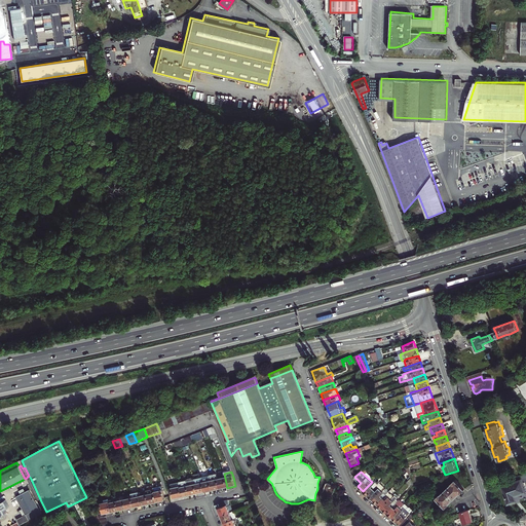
[(227,488),(224,474),(217,475),(220,489),(227,488)]
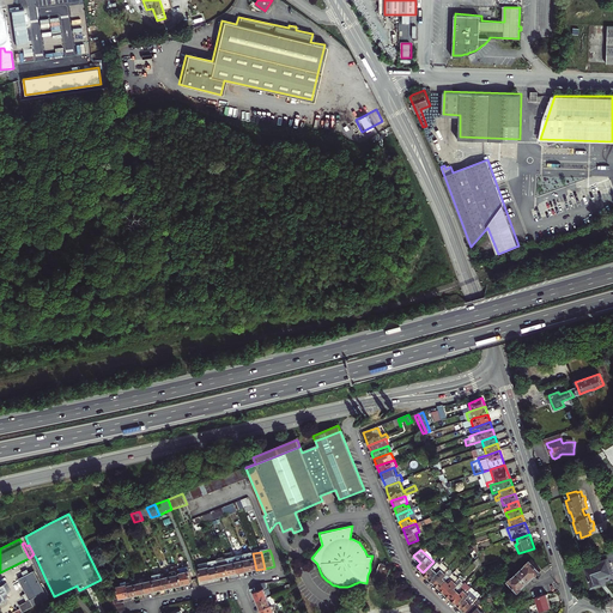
[(256,570),(253,553),(244,554),(246,560),(248,572),(256,570)]
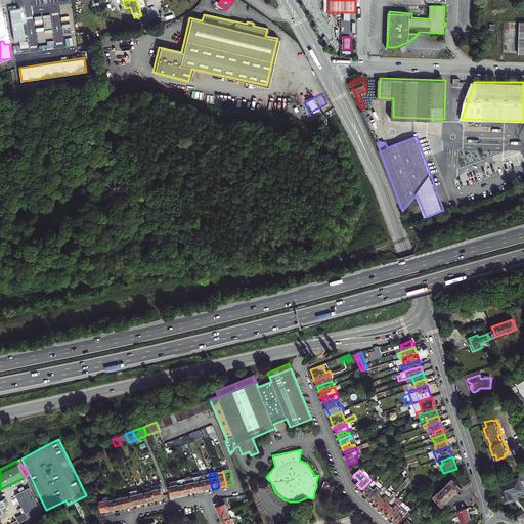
[(201,476),(193,478),(197,492),(205,490),(202,478),(201,476)]
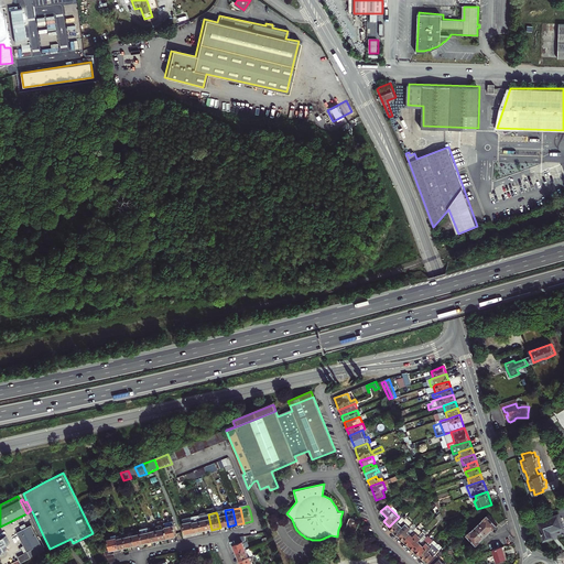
[(220,528),(228,527),(226,516),(224,517),(224,512),(217,514),(220,528)]
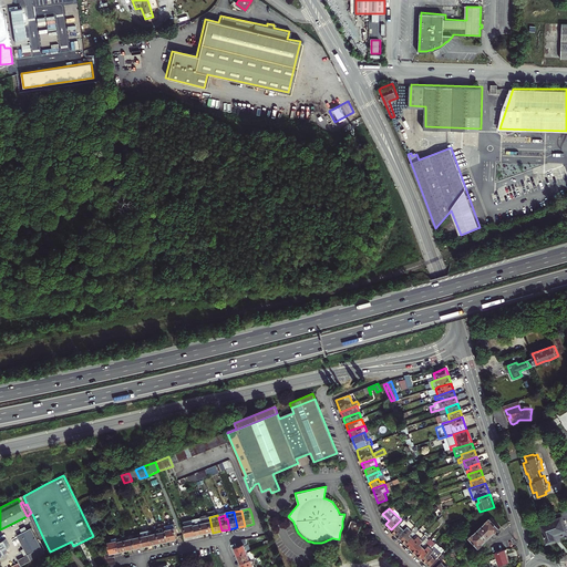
[(43,538),(33,516),(29,518),(39,540),(43,538)]
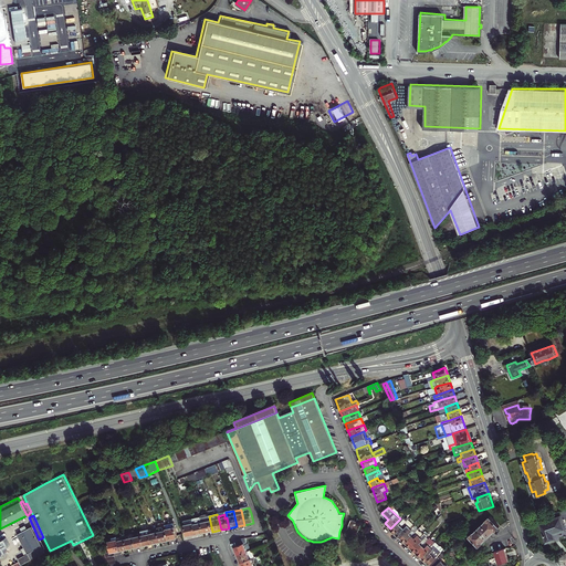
[(212,532),(209,516),(200,519),(205,533),(212,532)]
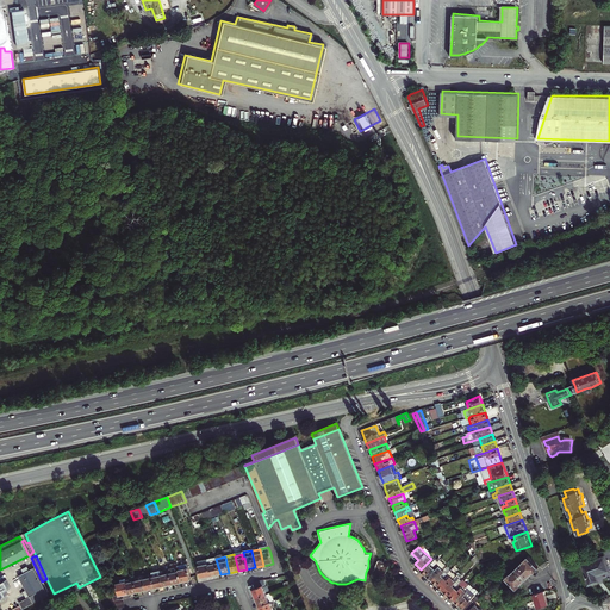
[(524,561),(511,574),(510,573),(506,578),(516,589),(521,584),(534,572),(539,568),(528,558),(523,561),(524,561)]
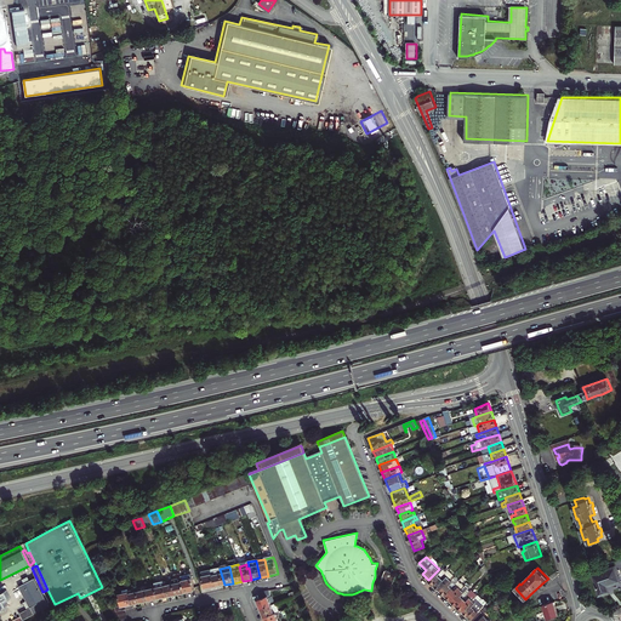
[(224,585),(220,569),(212,570),(215,587),(224,585)]
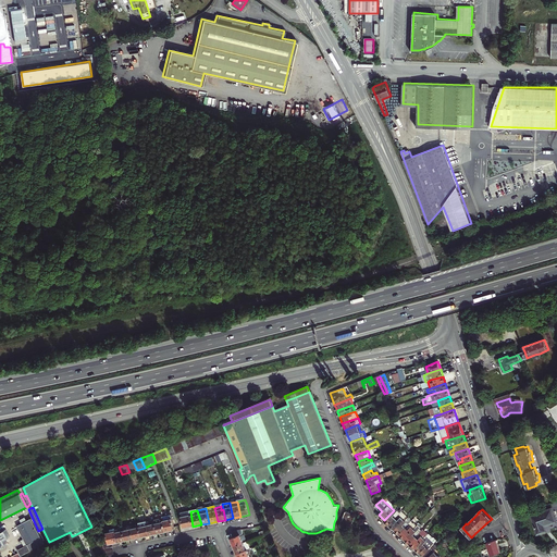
[(384,520),(390,524),(397,516),(395,514),(396,512),(394,510),(384,520)]
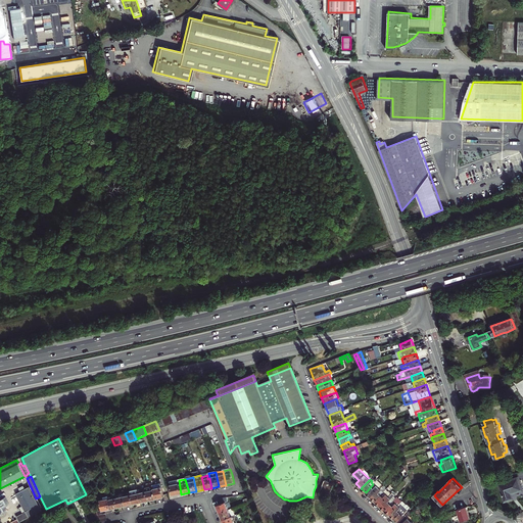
[(518,479),(500,485),(504,500),(512,496),(511,491),(521,488),(518,479)]
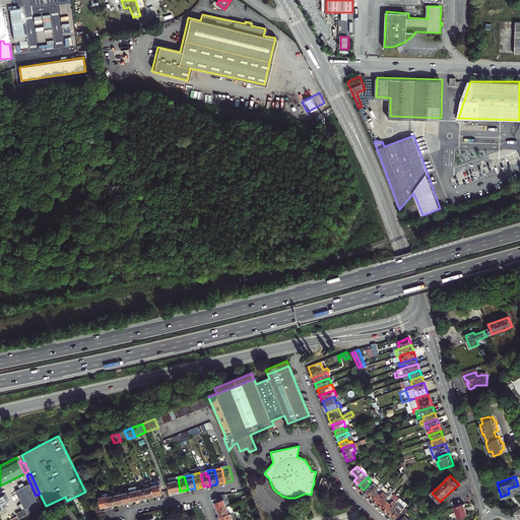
[(180,492),(178,477),(170,479),(172,493),(180,492)]
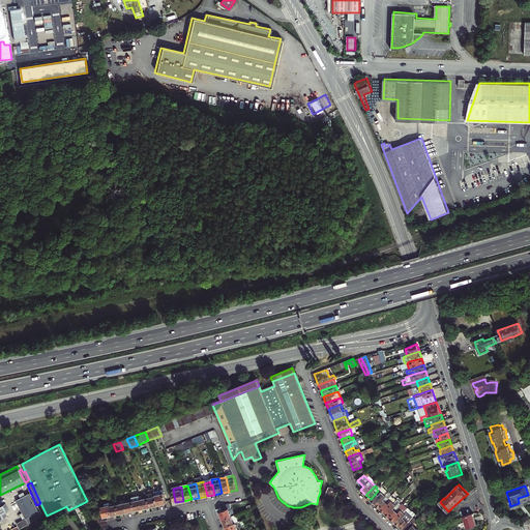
[(329,487),(325,498),(334,502),(339,491),(329,487)]
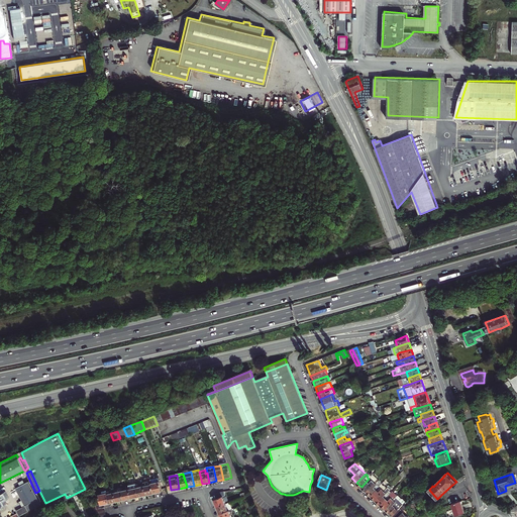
[(151,481),(154,494),(163,492),(160,478),(151,480),(151,481)]
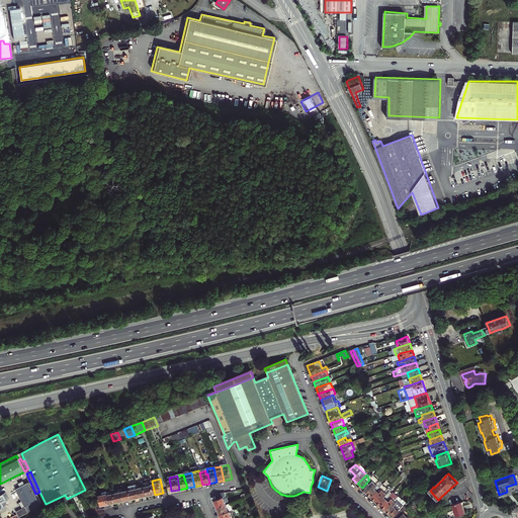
[(362,488),(367,492),(375,483),(373,481),(372,482),(369,480),(362,488)]
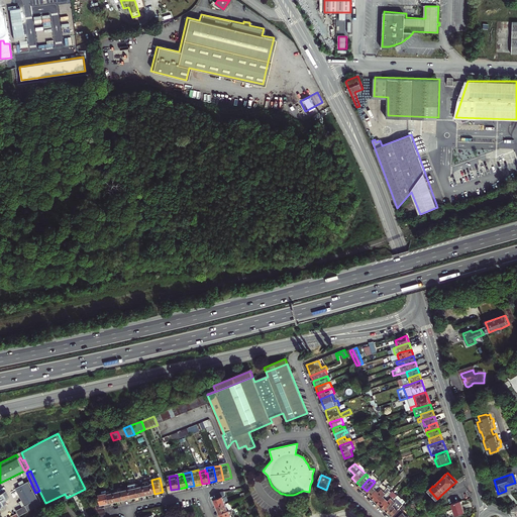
[(147,495),(154,494),(151,481),(144,482),(145,484),(145,486),(147,495)]
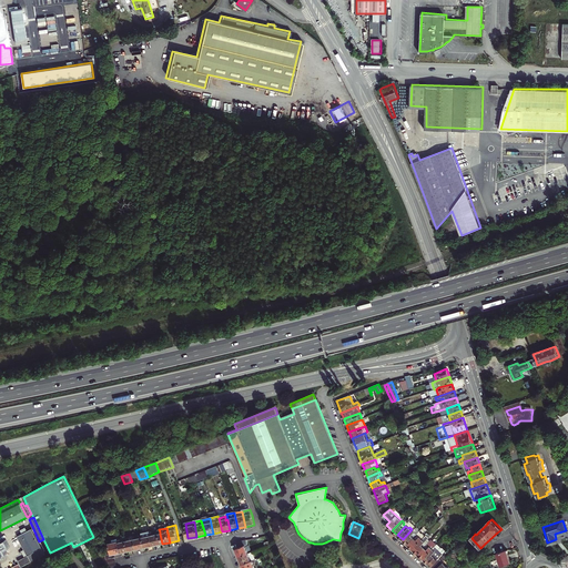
[(412,529),(403,539),(407,545),(417,535),(412,529)]
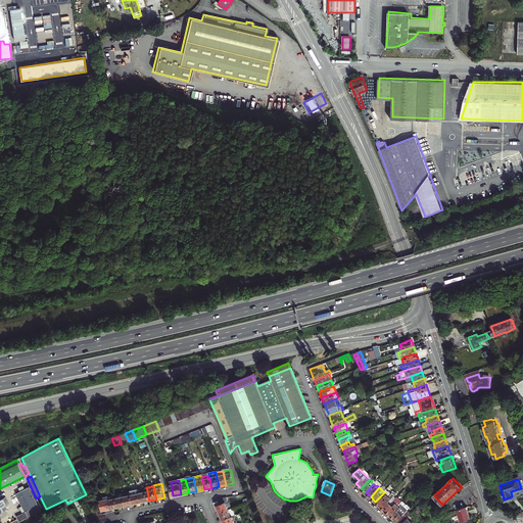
[(19,522),(38,513),(27,489),(24,491),(18,493),(14,496),(19,508),(22,514),(20,516),(14,519),(15,522),(19,522)]
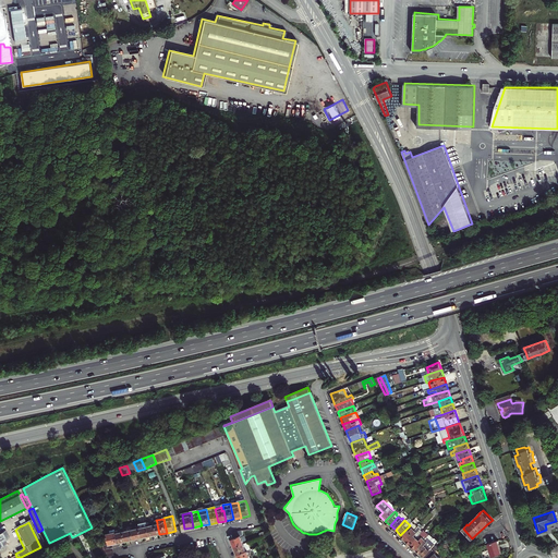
[(144,537),(152,535),(149,525),(149,523),(149,522),(141,524),(141,528),(144,537)]
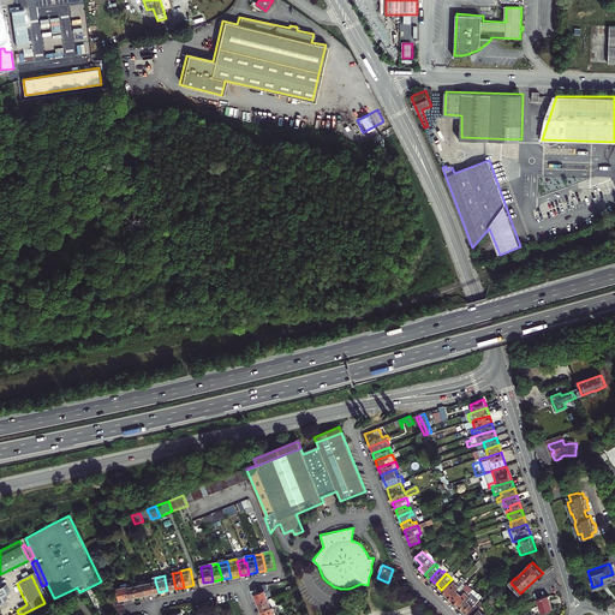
[(452,579),(441,590),(447,595),(459,581),(453,577),(452,579)]
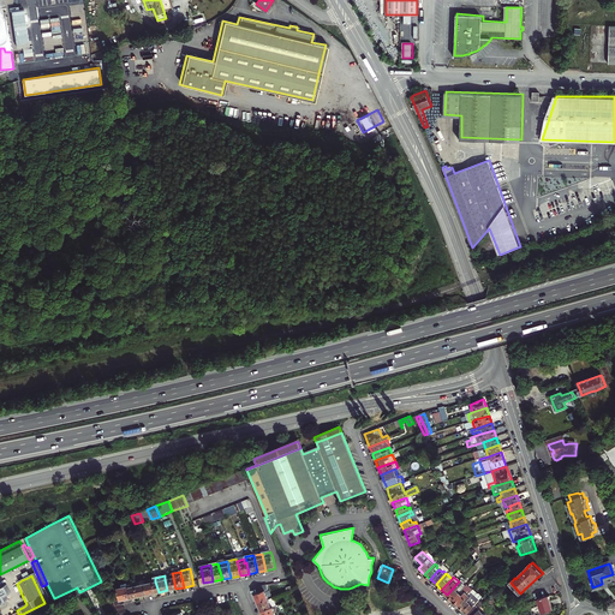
[(175,589),(173,578),(165,579),(167,590),(175,589)]
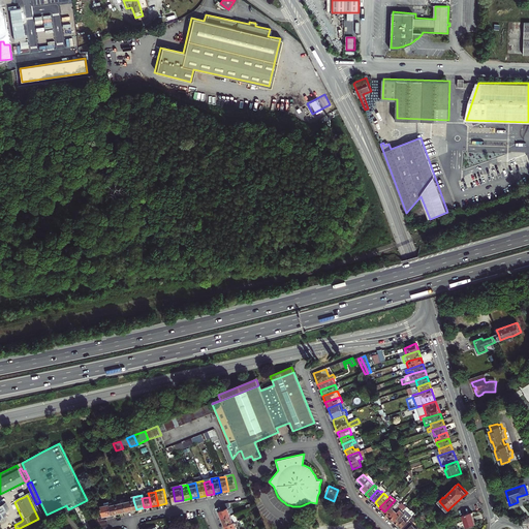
[(395,500),(384,511),(385,512),(390,516),(400,503),(398,501),(400,499),(398,497),(395,500)]
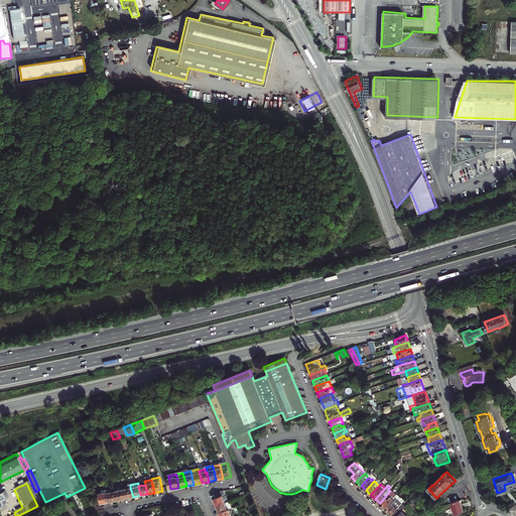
[(133,497),(130,488),(123,490),(125,499),(133,497)]
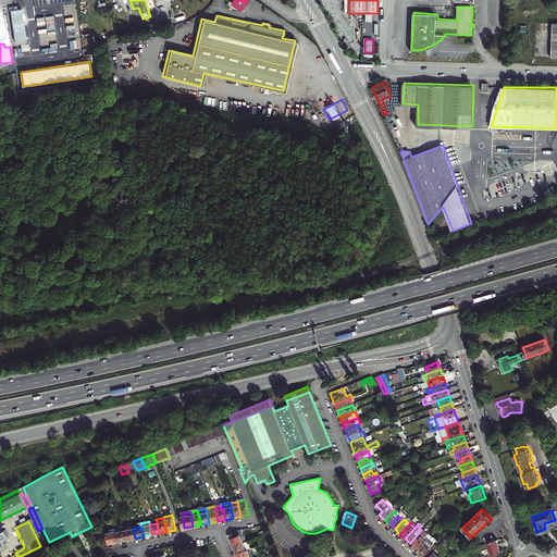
[(119,542),(126,540),(124,530),(124,528),(115,530),(119,542)]
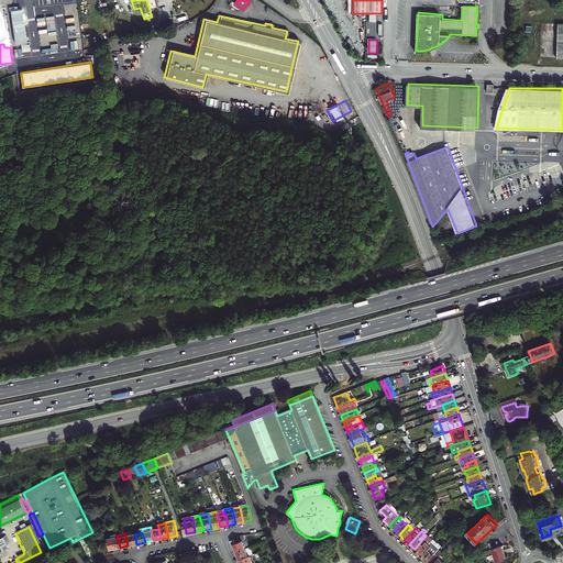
[(111,550),(120,548),(117,536),(117,534),(111,536),(112,539),(109,539),(111,550)]
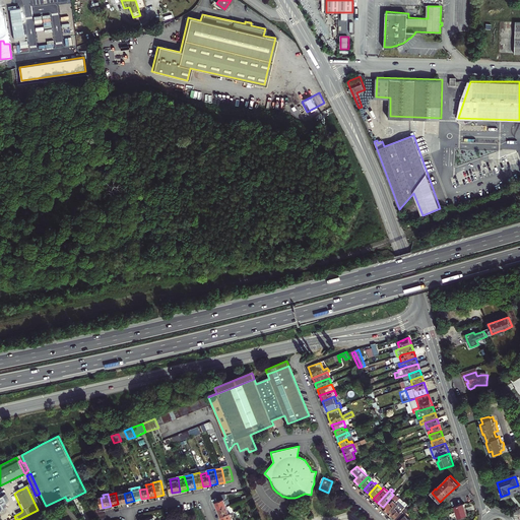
[(126,503),(124,494),(116,495),(118,504),(126,503)]
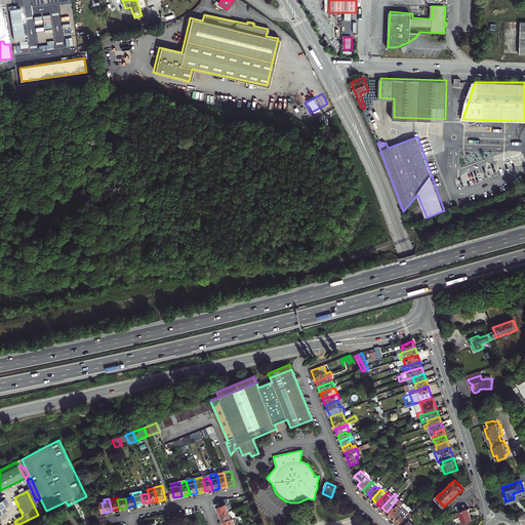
[(387,512),(391,516),(403,502),(399,498),(397,499),(387,512)]
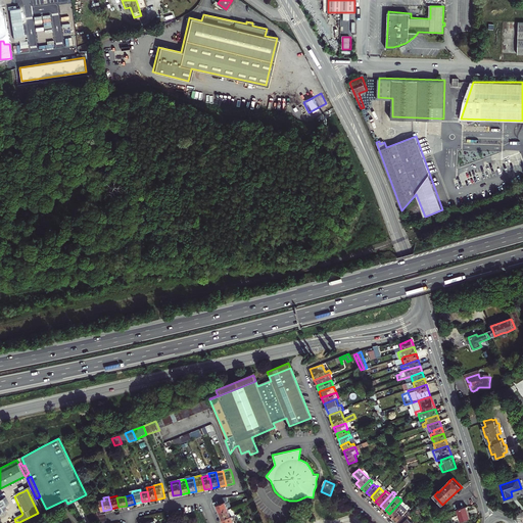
[(219,507),(221,514),(230,510),(230,509),(231,509),(228,503),(228,497),(218,500),(220,506),(219,507)]
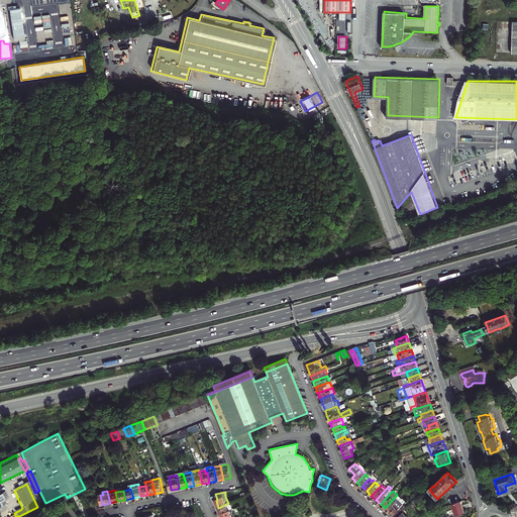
[(406,502),(397,495),(385,508),(393,516),(400,508),(406,502)]
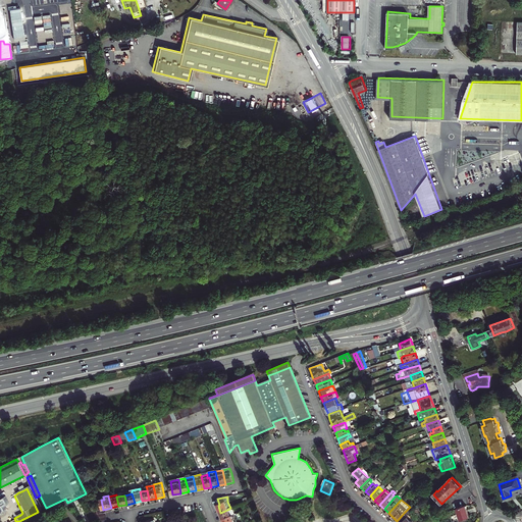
[(466,505),(456,508),(459,519),(468,517),(465,509),(467,508),(466,505)]
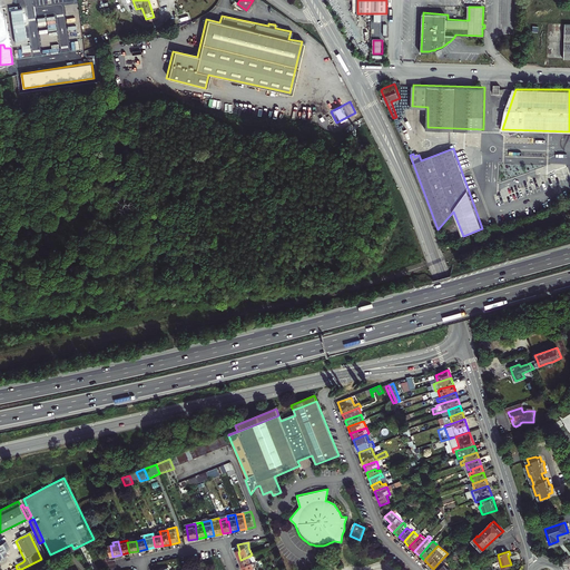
[(244,567),(254,563),(257,562),(254,554),(251,556),(241,560),(244,567)]
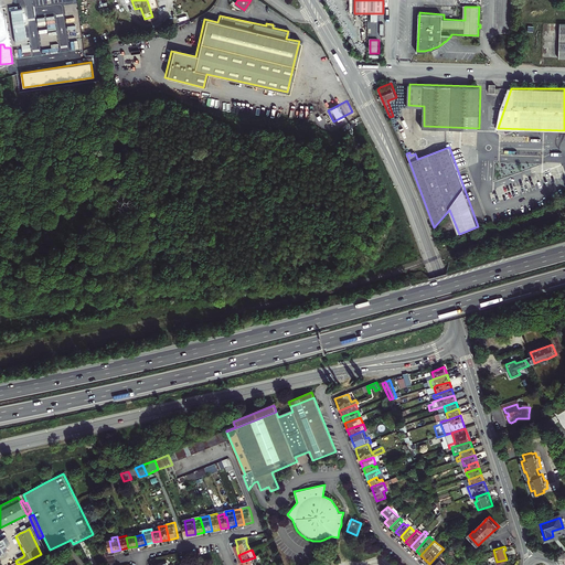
[(446,564),(437,555),(429,564),(430,564),(446,564)]
